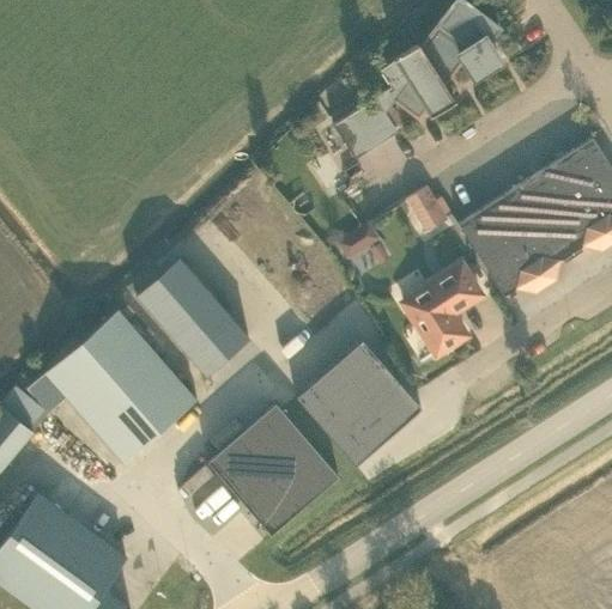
[(419,49),(419,48),(419,47),(397,61),(380,73),(391,90),(377,99),(334,127),(359,165),(356,158),(395,133),(386,117),(397,101),(419,117),(425,105),(432,116),(434,119),(455,104),(454,103),(443,87),(464,61),(476,81),(502,64),(490,44),(501,31),(460,0),(459,0),(422,53),(419,49)]
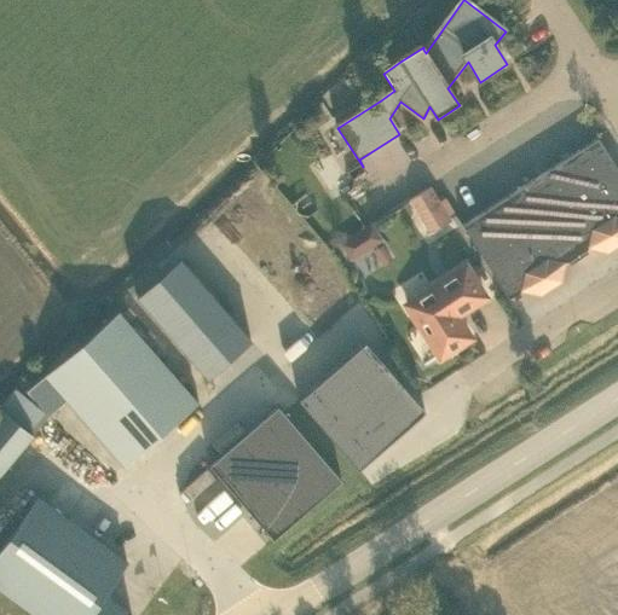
[(591,249),(608,253),(617,247),(617,169),(599,141),(463,227),(510,301),(524,291),(541,295),(561,283),(565,266),(591,249)]
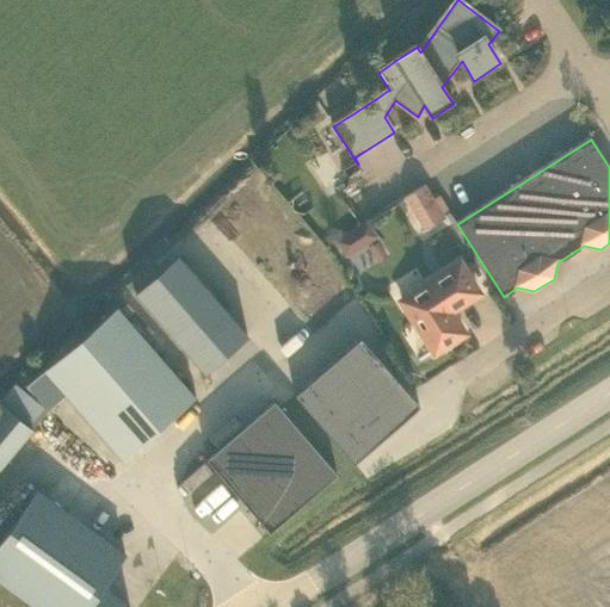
[(426,230),(447,217),(426,187),(406,200),(426,230)]
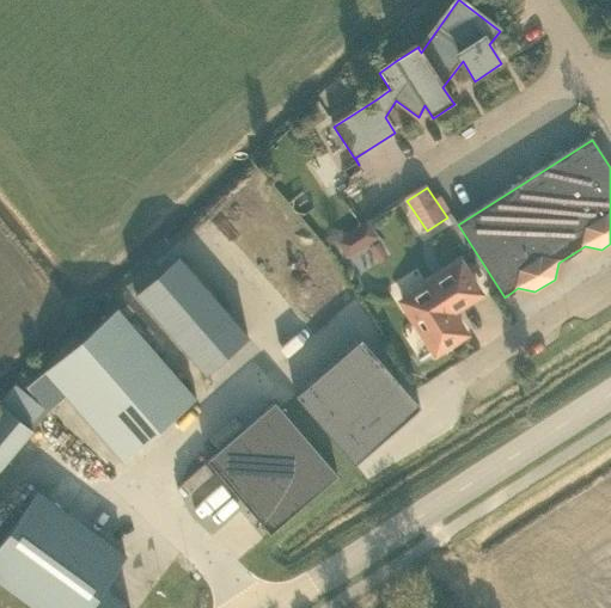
[(254,194),(213,228),(301,330),(342,295),(254,194)]
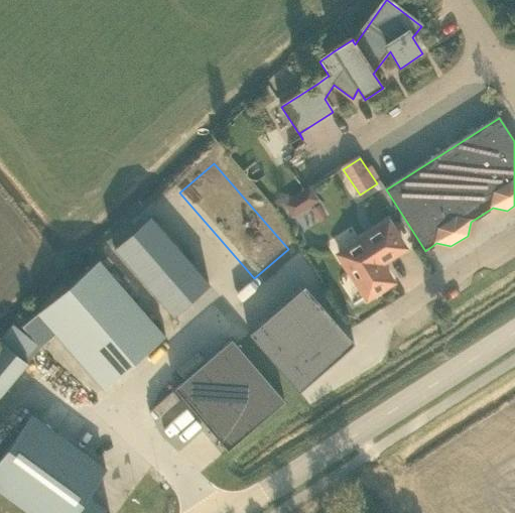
[(311,188),(299,197),(304,206),(313,207),(320,203),(311,188)]
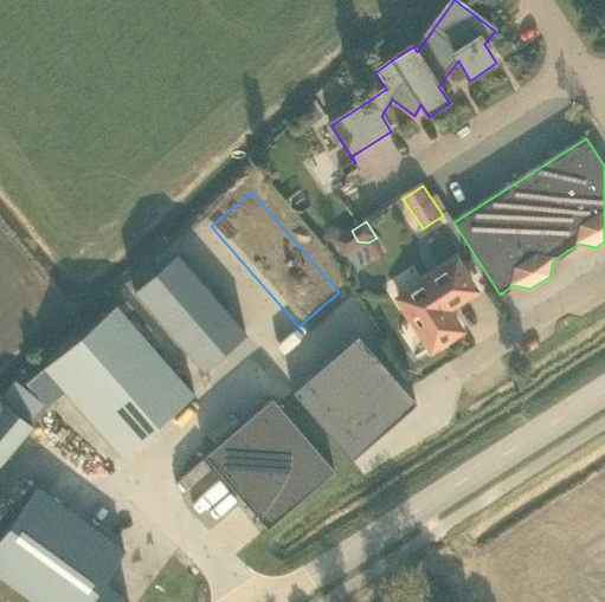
[(246,336),(177,254),(134,292),(204,373),(246,336)]
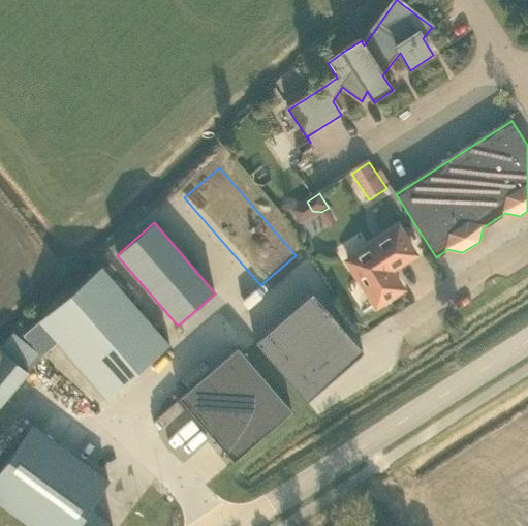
[(348,263),(377,307),(403,290),(391,272),(415,256),(399,230),(348,263)]
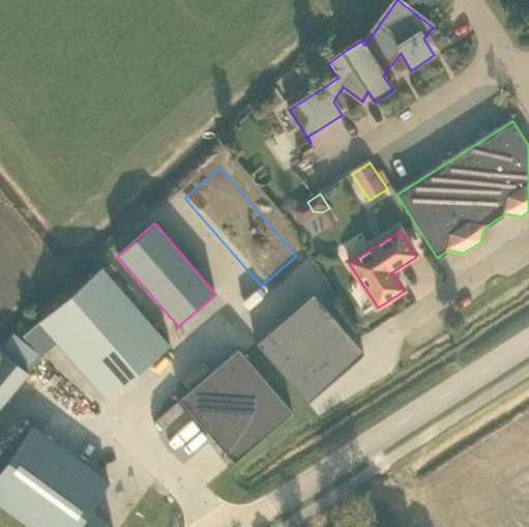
[(103,269),(39,323),(108,402),(170,347),(103,269)]
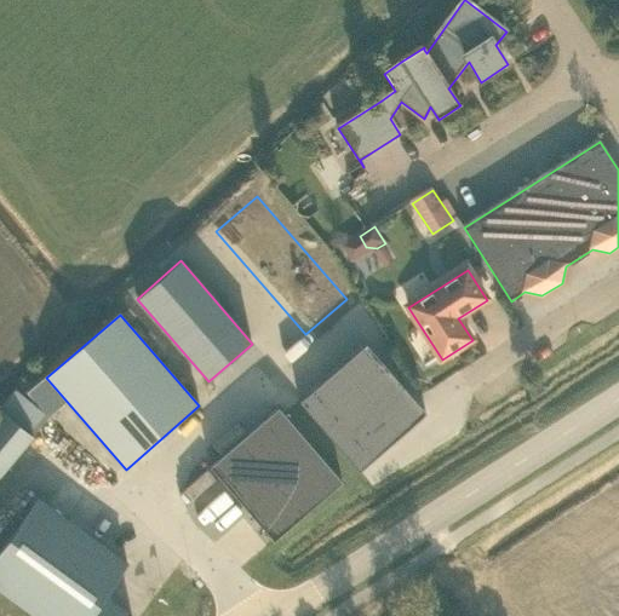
[(367,345),(299,403),(360,472),(427,414),(367,345)]
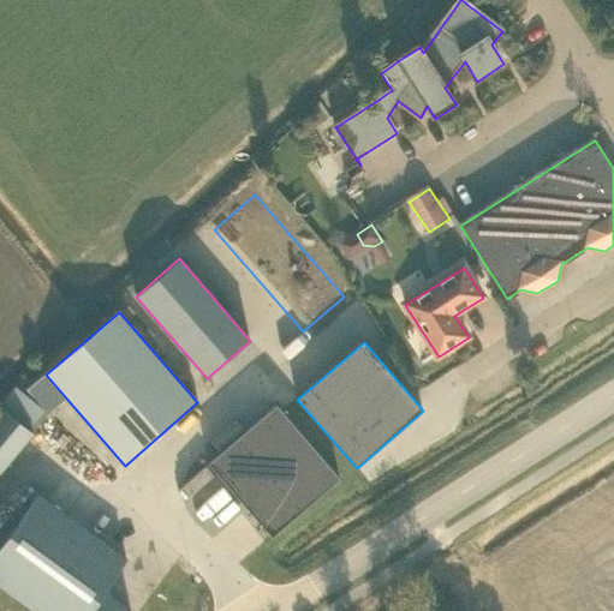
[(276,405),(209,463),(272,537),(340,479),(276,405)]
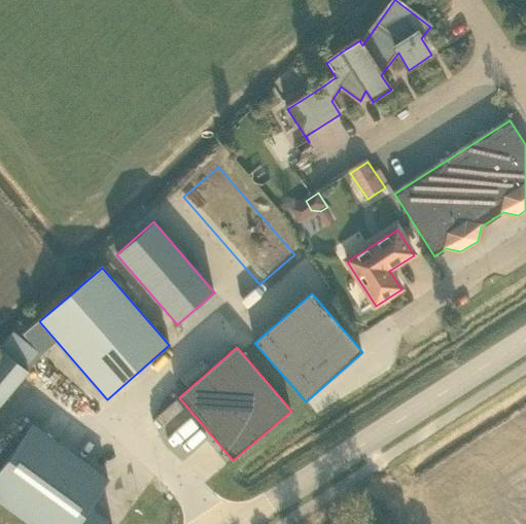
[(0,348),(0,407),(29,373),(0,348)]
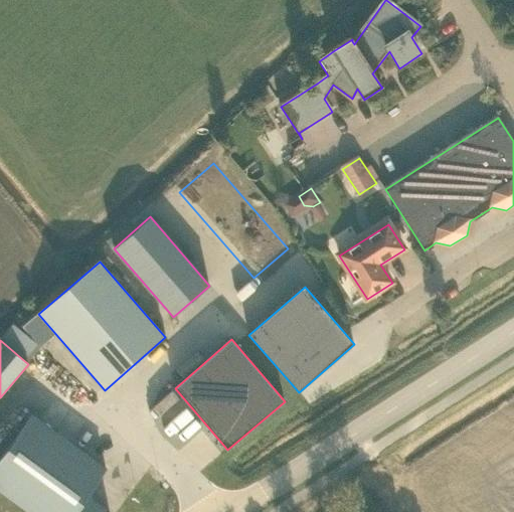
[(107,469),(32,414),(0,459),(0,491),(28,511),(108,511),(87,496),(107,469)]
